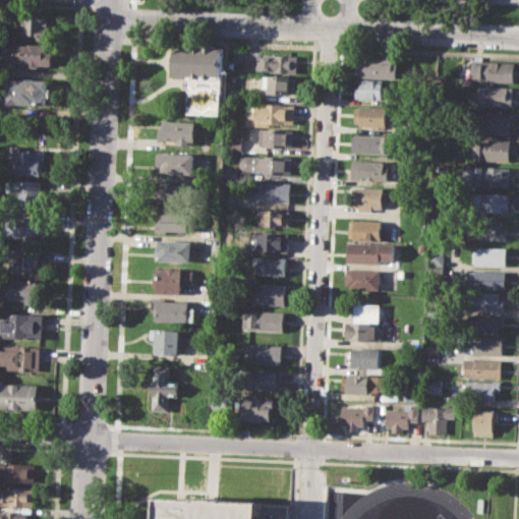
[(22,14),(47,15),(46,43),(21,42),(22,14)]
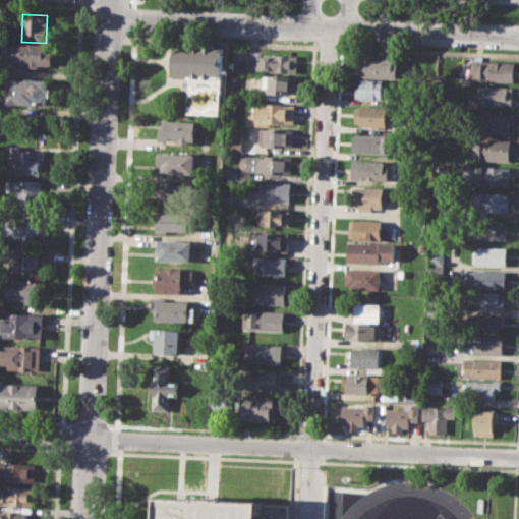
[(8,46),(52,48),(51,69),(7,67),(8,46)]
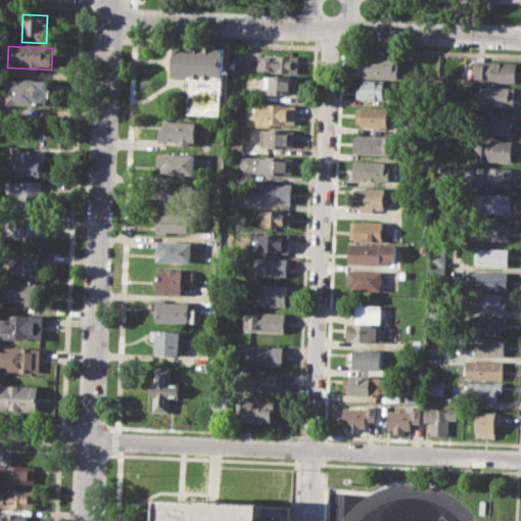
[(172,50),(189,50),(189,46),(212,46),(212,51),(222,51),(220,117),(188,116),(189,90),(183,90),(183,80),(171,79),(172,50)]
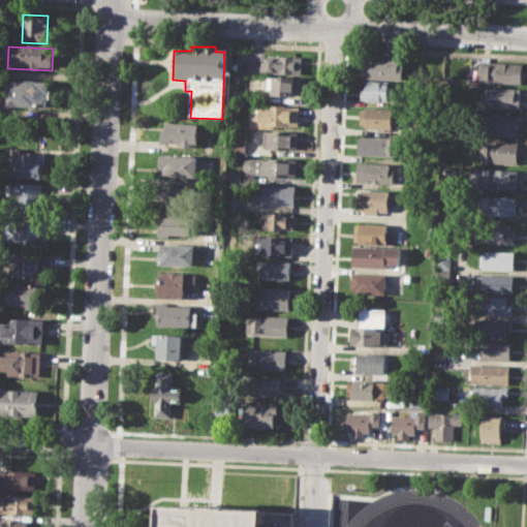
[(258,57),(300,58),(299,76),(265,75),(265,70),(258,70),(258,57)]
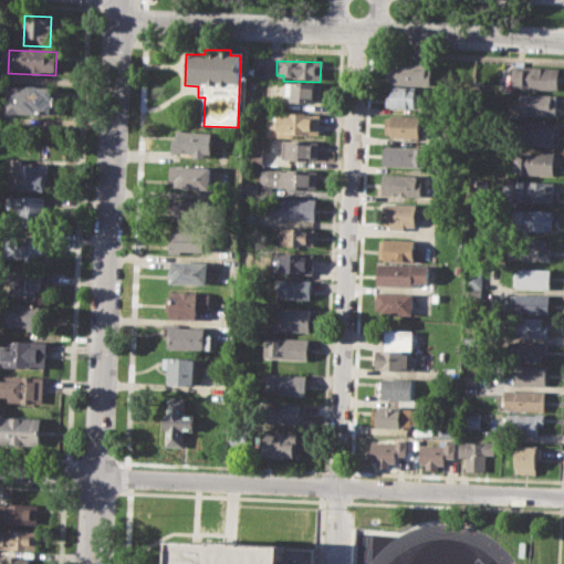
[(386,63),(426,66),(425,72),(431,72),(430,87),(390,85),(390,80),(385,80),(386,63)]
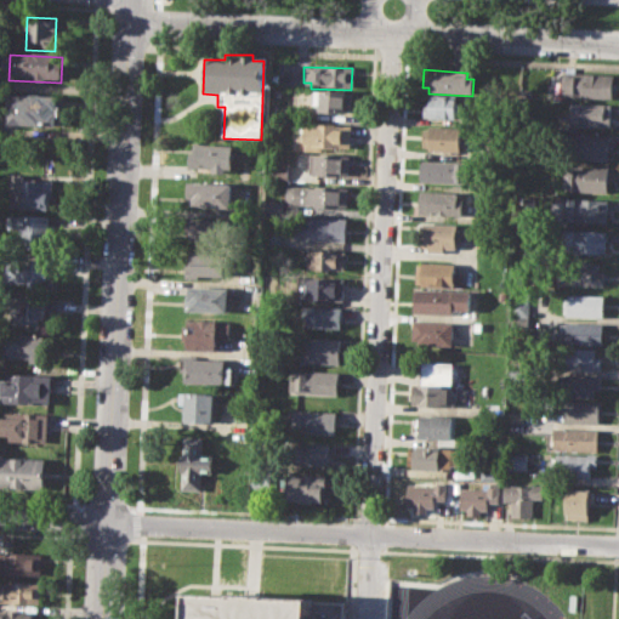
[(563,75),(612,77),(611,100),(563,98),(563,75)]
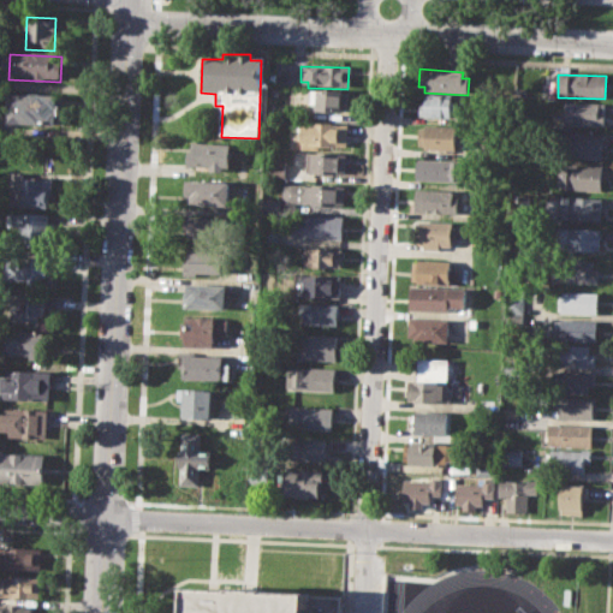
[(310,91),(349,93),(347,113),(309,112),(310,91)]
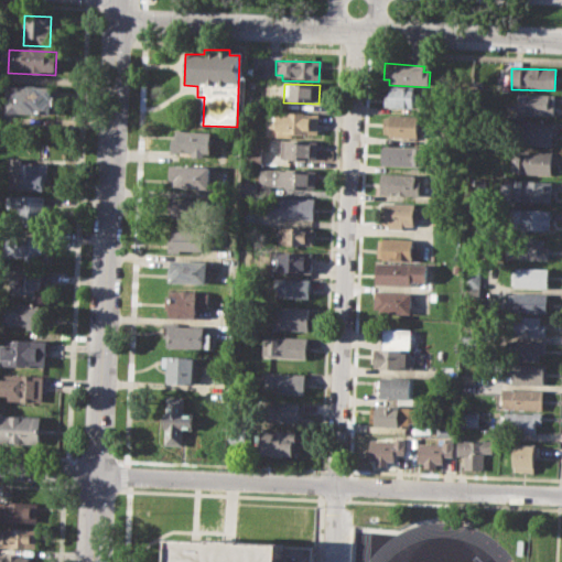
[(10,88),(52,89),(51,116),(9,114),(10,88)]
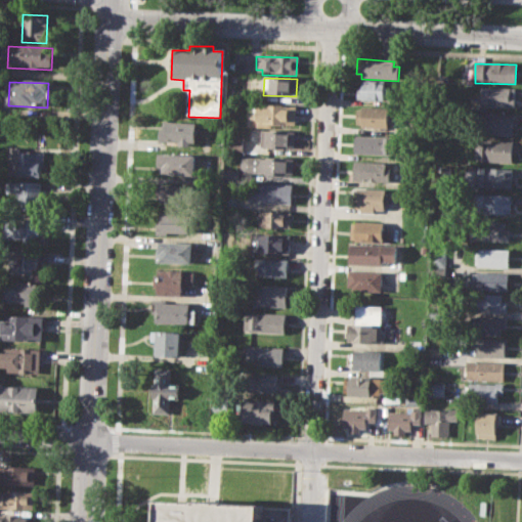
[(360,82),(387,84),(386,101),(354,100),(355,89),(360,89),(360,82)]
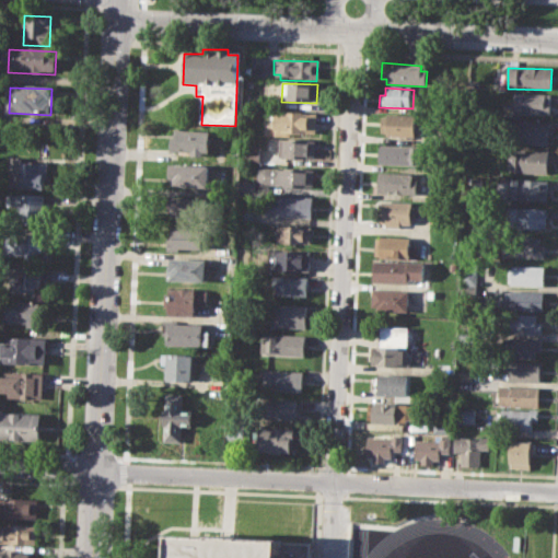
[(513,94),(549,95),(549,115),(512,114),(513,94)]
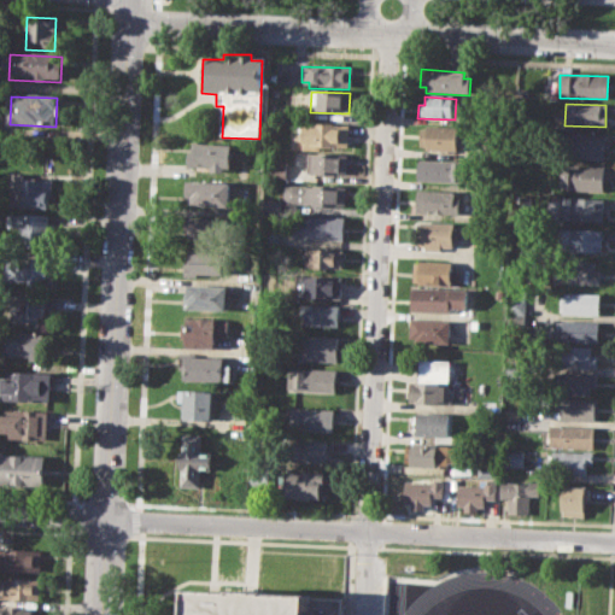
[(302,126),(345,127),(344,148),(318,147),(318,152),(300,152),(302,126)]
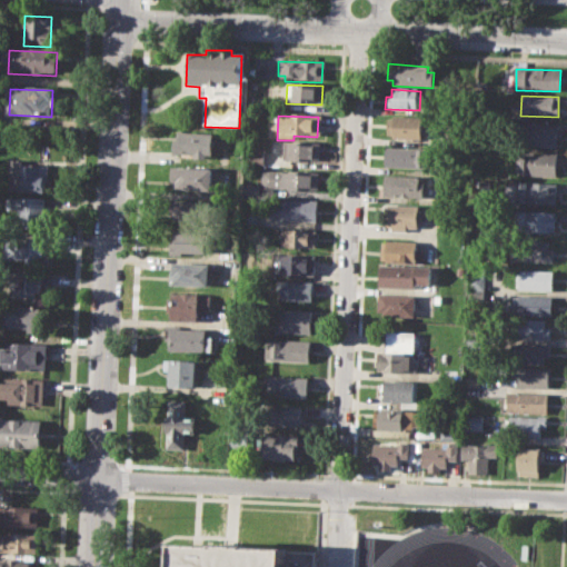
[(390,117),(420,118),(419,139),(389,138),(390,135),(386,133),(386,120),(390,120),(390,117)]
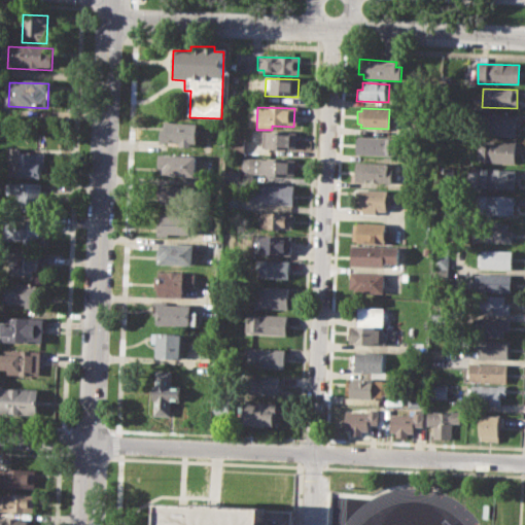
[(478,114),(517,116),(516,137),(478,135),(478,114)]
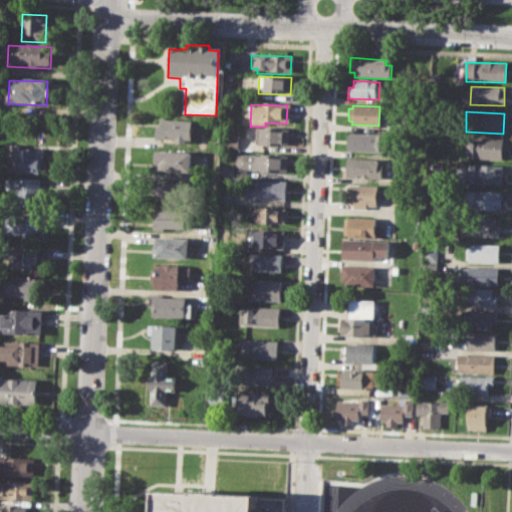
[(161,120),(191,121),(191,141),(185,141),(185,145),(175,145),(175,140),(155,140),(156,126),(160,126),(161,120)]
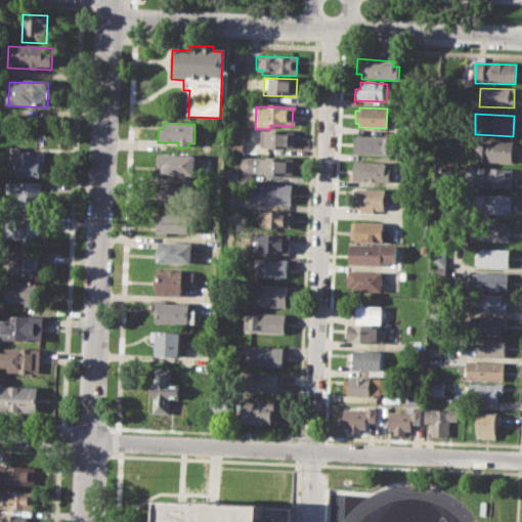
[(259,131),(293,132),(293,149),(258,148),(259,131)]
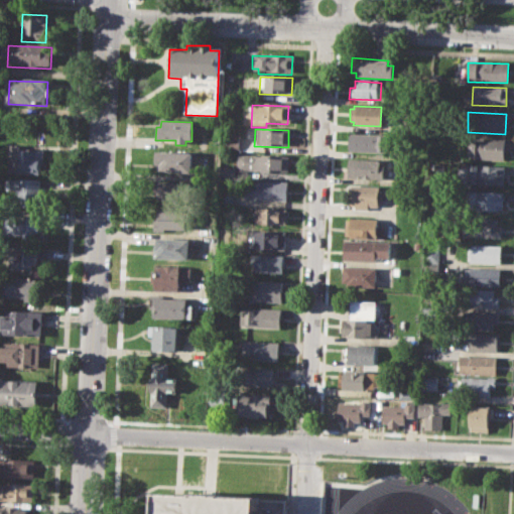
[(347,134),(387,135),(386,153),(347,152),(347,134)]
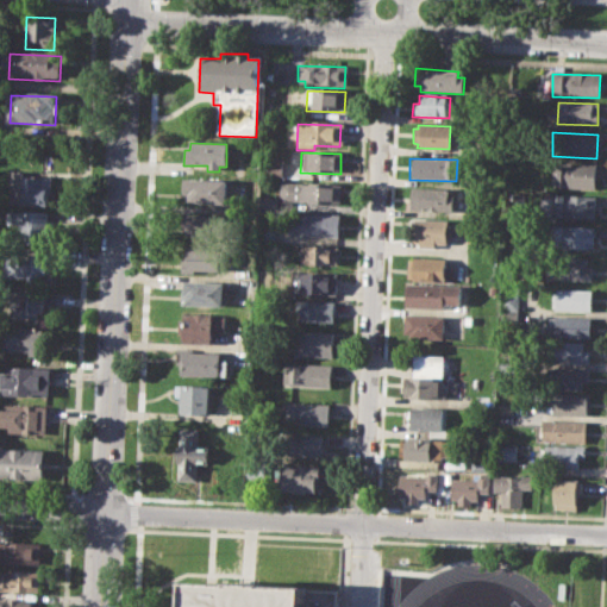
[(261,162),(279,162),(279,179),(261,179),(261,162)]
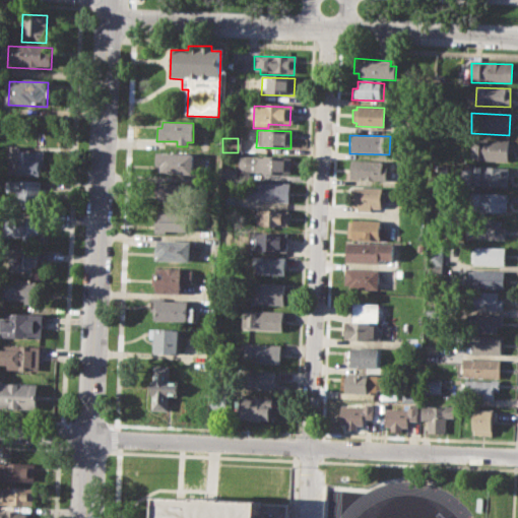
[(471,140),(508,141),(507,162),(470,160),(471,140)]
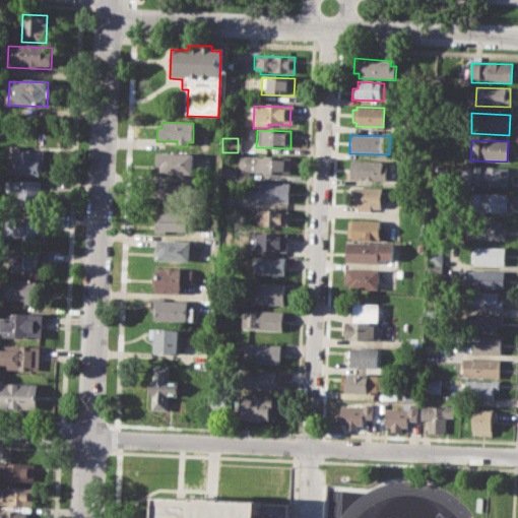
[(7,146),(21,147),(20,152),(35,152),(35,159),(42,160),(41,178),(6,176),(7,146)]
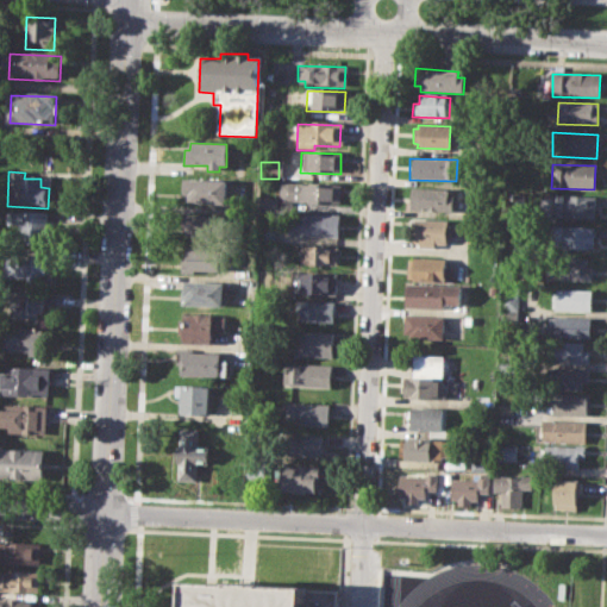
[(182,180),(225,181),(225,206),(187,205),(187,198),(182,198),(182,180)]
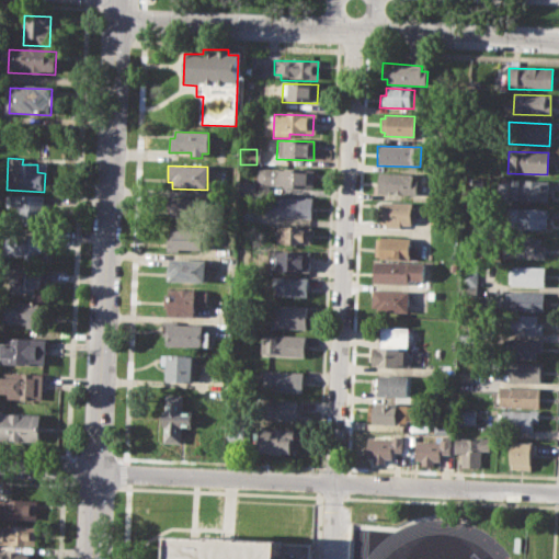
[(255,170),(311,171),(310,190),(254,189),(255,170)]
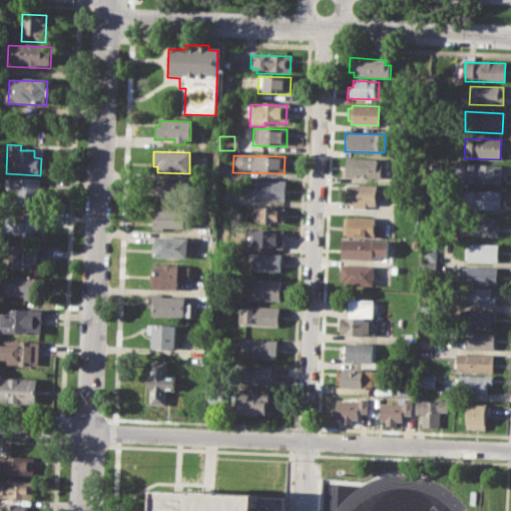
[(345,158),(376,160),(376,165),(380,165),(380,179),(344,178),(345,158)]
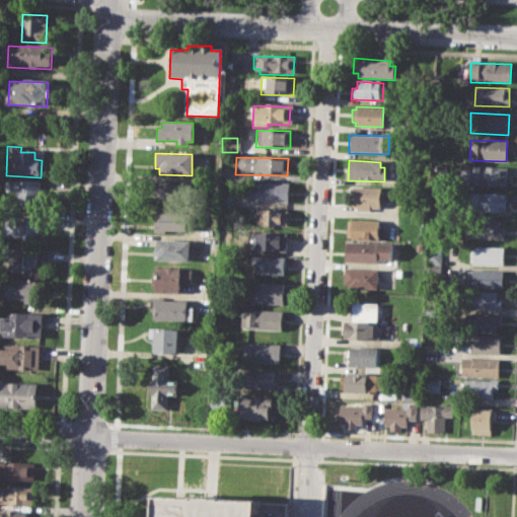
[(470,167),(506,168),(505,187),(470,186),(470,167)]
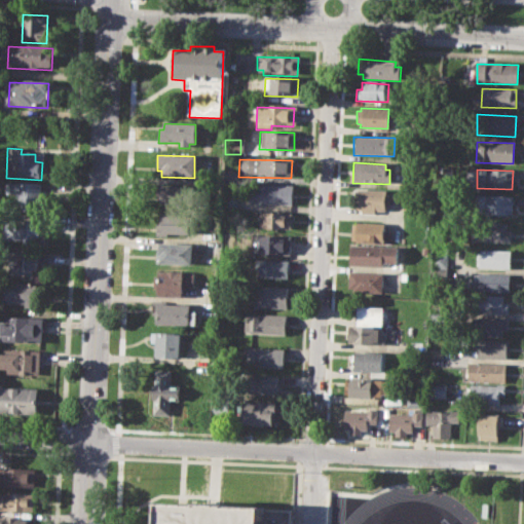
[(224,173),(237,173),(236,183),(224,183),(224,173)]
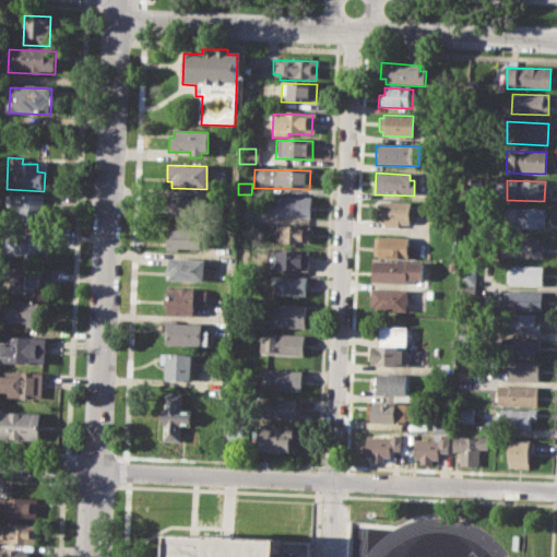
[(4,196),(42,197),(40,227),(13,226),(14,213),(4,213),(4,196)]
